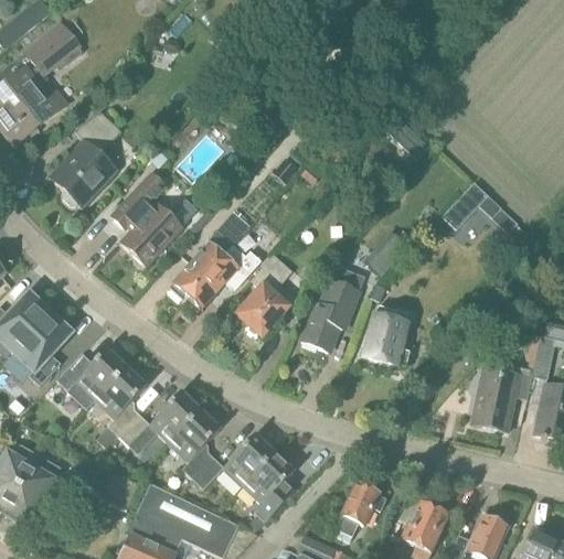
[(0,42),(4,47),(28,30),(17,15),(0,28),(0,42)]
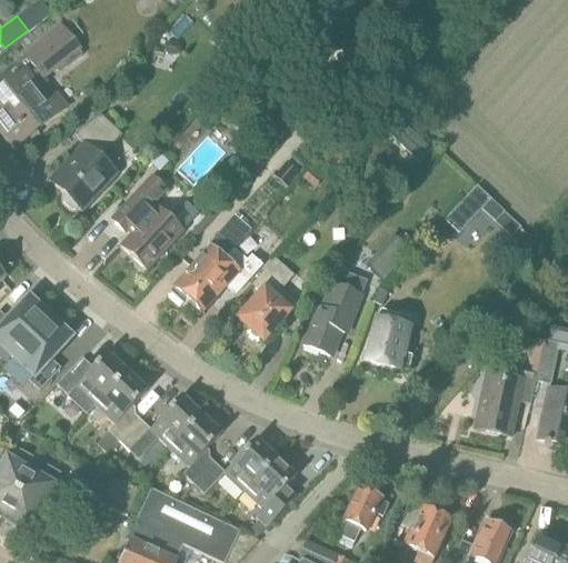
[(61,20),(22,50),(25,52),(7,66),(16,76),(0,88),(0,127),(15,144),(59,109),(68,102),(58,88),(49,96),(40,84),(48,79),(46,76),(57,66),(60,70),(83,51),(80,48),(82,46),(61,20)]
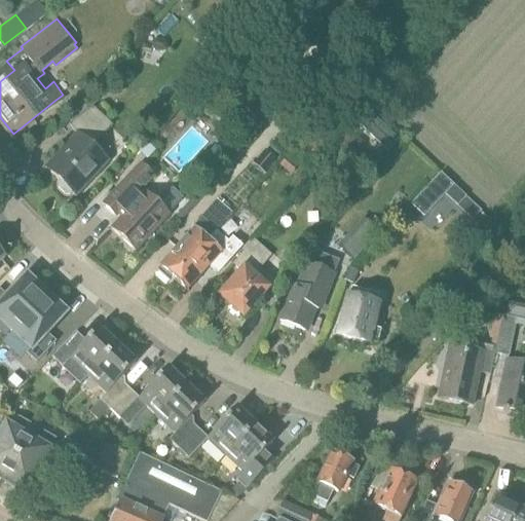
[(169,42),(166,37),(157,34),(153,37),(152,41),(154,46),(162,48),(166,46),(169,42)]
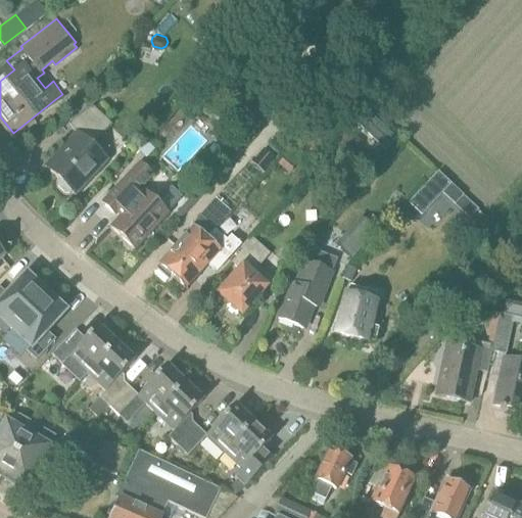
[(78,129),(68,139),(47,162),(61,176),(59,179),(59,182),(67,190),(70,189),(74,186),(78,190),(102,162),(90,151),(95,144),(92,141),(112,119),(93,100),(70,120),(78,129)]
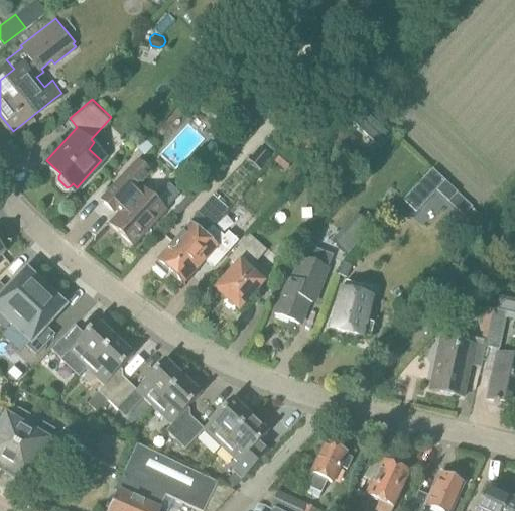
[(380,145),(391,133),(363,107),(352,119),(380,145)]
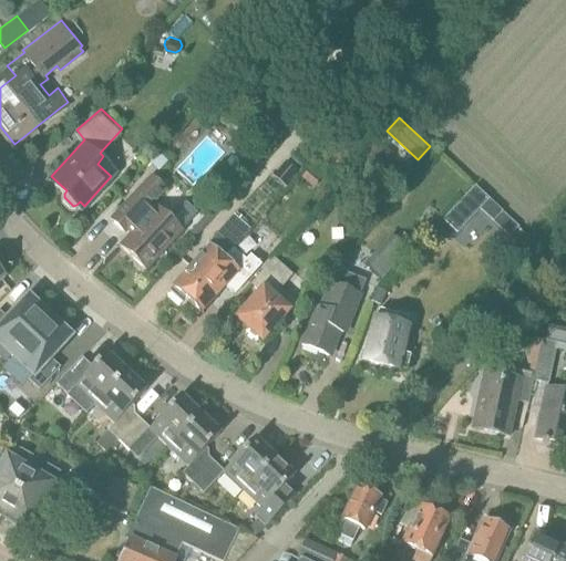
[(273,133),(269,136),(270,145),(274,148),(281,139),(273,133)]
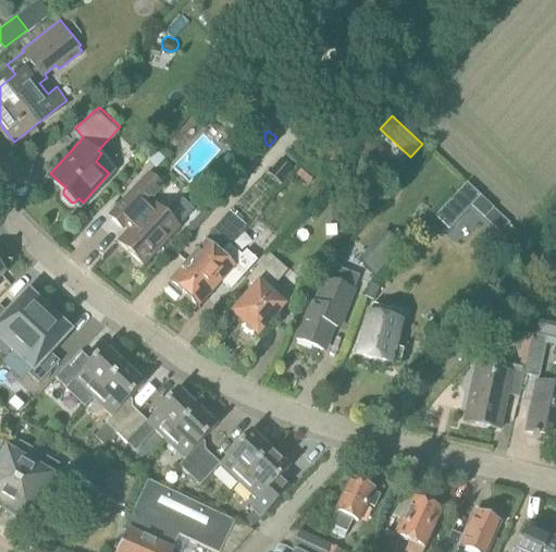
[(345,150),(332,144),(325,157),(338,163),(345,150)]
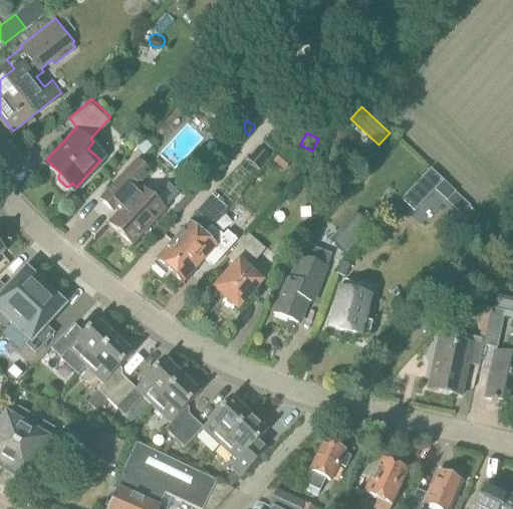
[(259,144),(248,157),(259,166),(270,153),(259,144)]
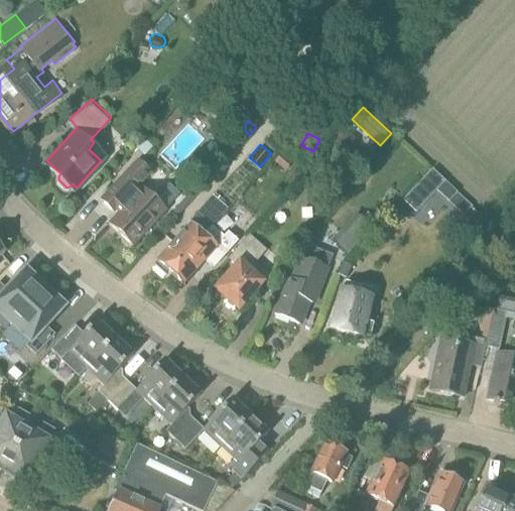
[(283,150),(275,159),(283,166),(283,165),(286,168),(293,160),(283,150)]
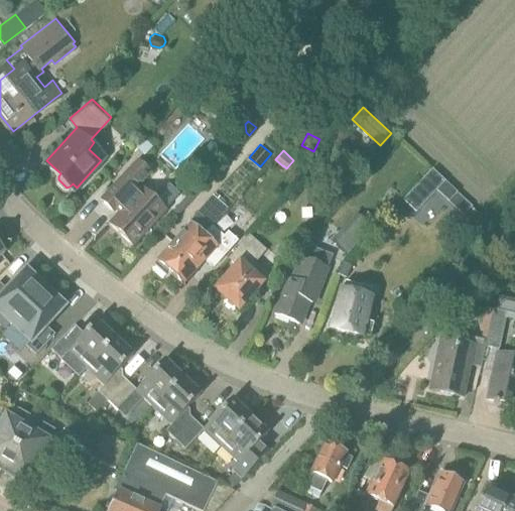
[(151,168),(139,157),(103,197),(114,207),(115,206),(121,211),(111,222),(132,242),(166,207),(144,185),(141,188),(136,183),(151,168)]
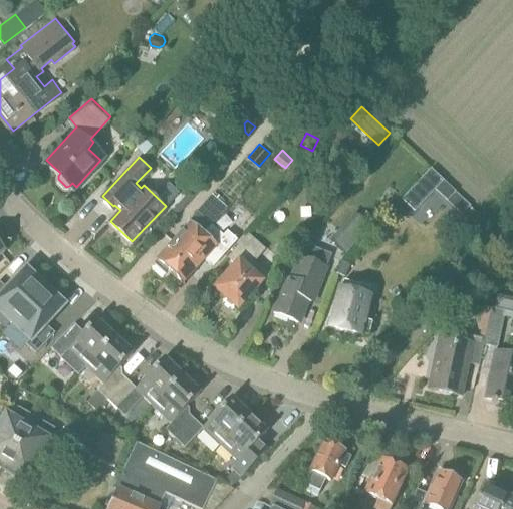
[(444,178),(431,165),(402,196),(415,209),(435,187),(444,178)]
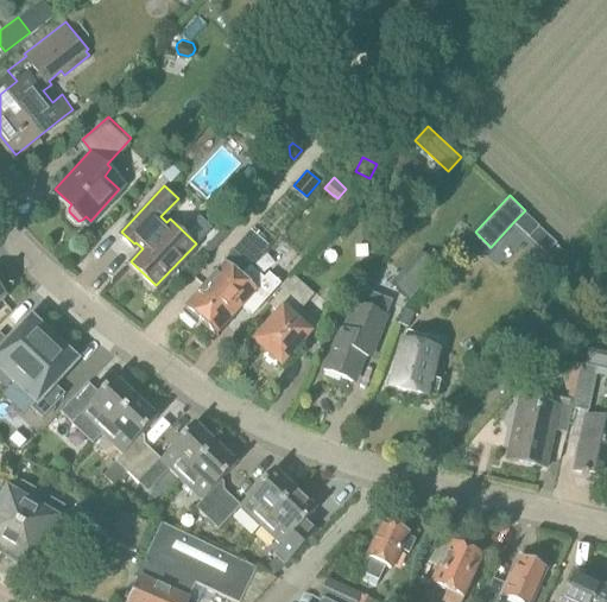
[(539,223),(529,234),(547,251),(557,240),(539,223)]
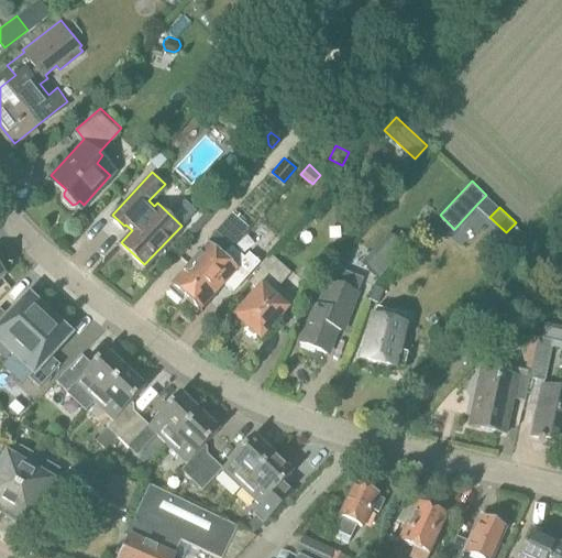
[(401,228),(395,234),(405,243),(411,237),(401,228)]
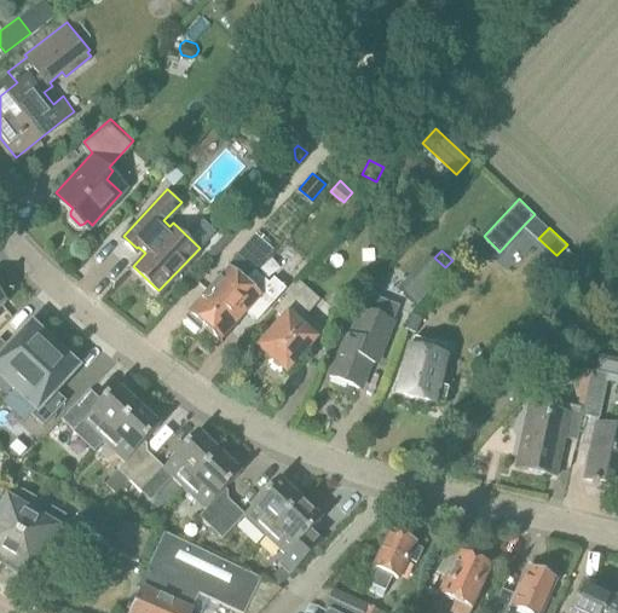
[(433,256),(403,289),(417,302),(448,270),(445,267),(434,258),(433,256)]
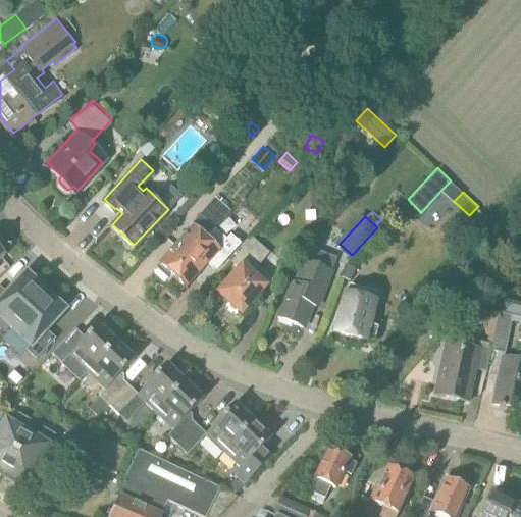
[(156,265),(169,277),(207,236),(194,223),(156,265)]
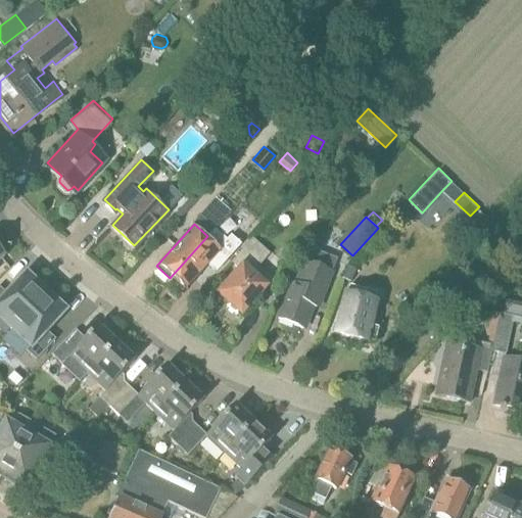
[(207,236),(170,278),(183,289),(207,262),(218,271),(243,242),(232,233),(228,237),(217,227),(216,227),(207,236)]
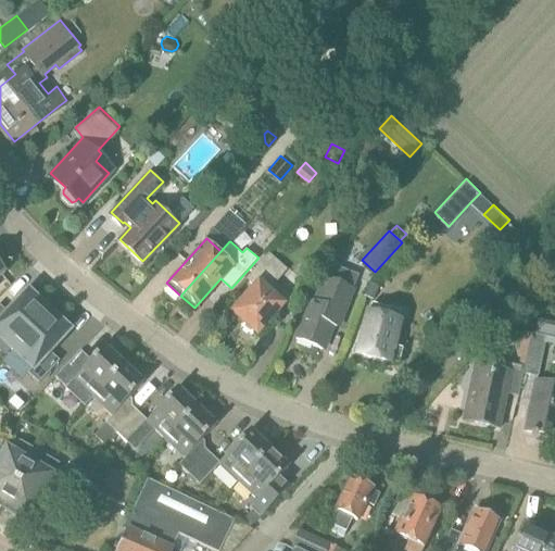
[(291,265),(272,249),(251,273),(260,280),(235,309),(259,329),(282,302),(281,302),(290,292),(277,282),(291,265)]
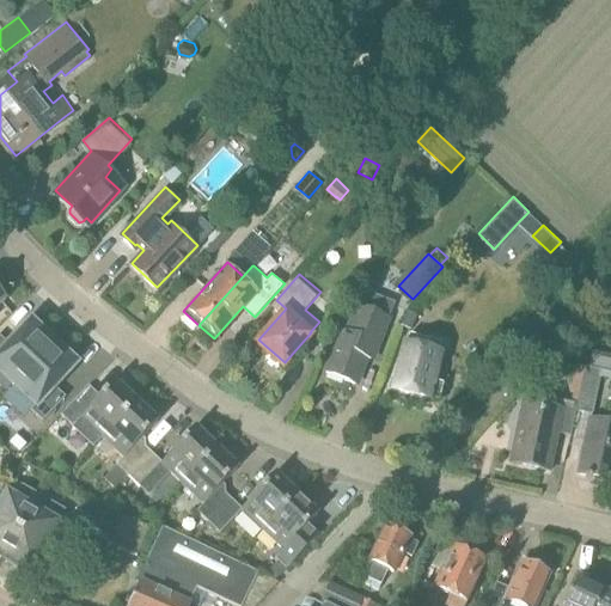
[(344,328),(329,367),(358,379),(368,352),(373,354),(389,314),(360,304),(349,330),(344,328)]
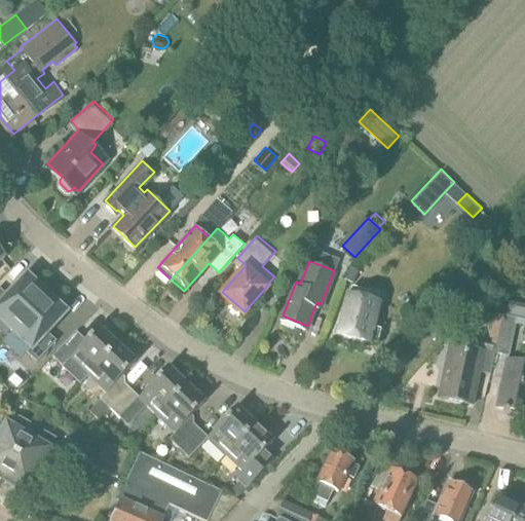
[(344,276),(352,281),(358,269),(349,266),(344,276)]
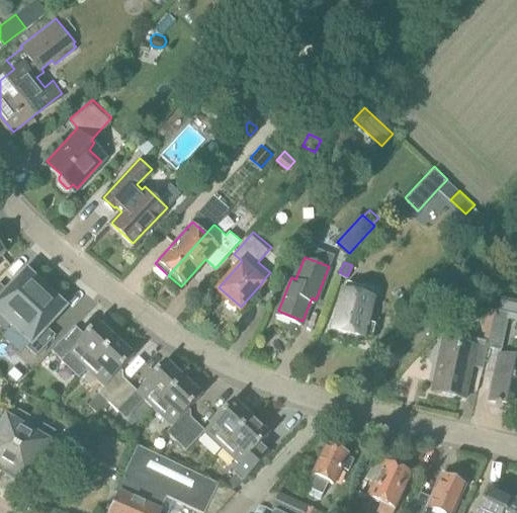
[(0,311),(12,323),(46,287),(26,269),(8,288),(0,280),(0,311)]
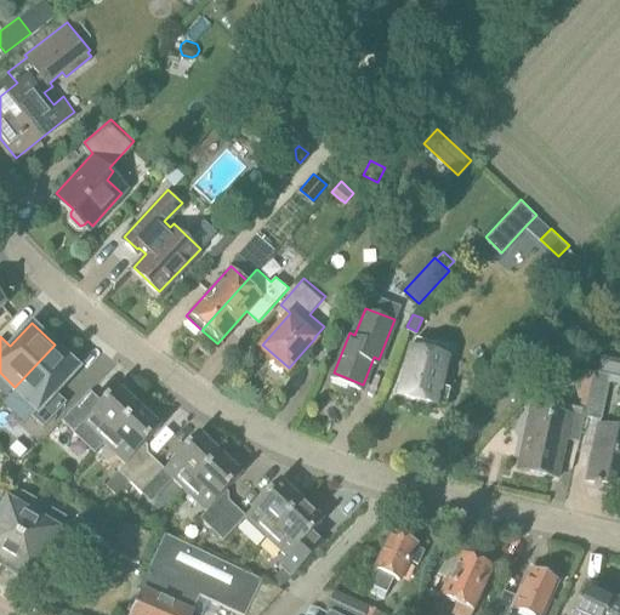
[(450,343),(417,335),(403,392),(448,403),(453,386),(441,382),(450,343)]
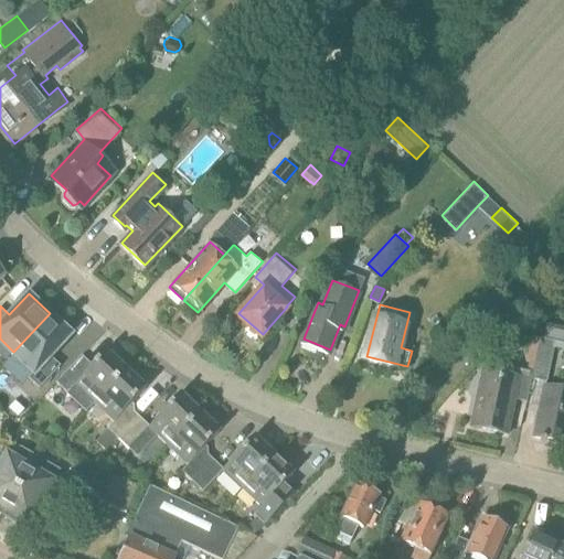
[(71,333),(50,313),(13,352),(33,369),(29,375),(40,385),(61,363),(51,354),(71,333)]
